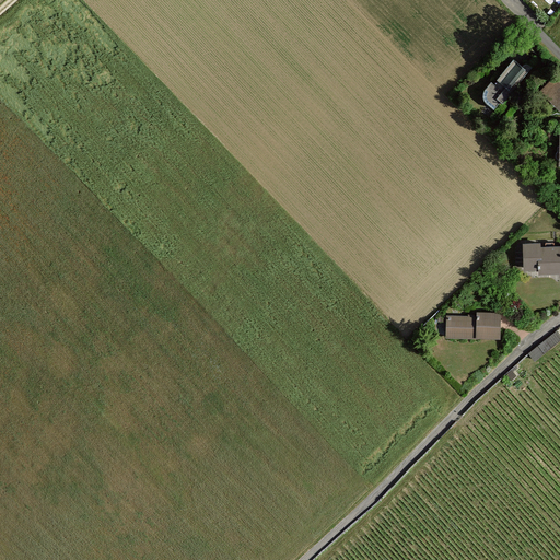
[(491,82),(480,95),(494,112),(526,77),(512,60),(493,85),(491,82)]
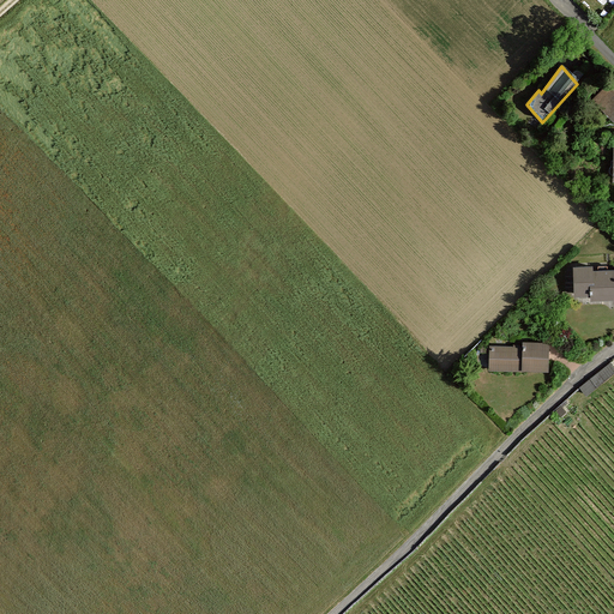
[(591,100),(612,121),(613,119),(613,90),(608,84),(591,100)]
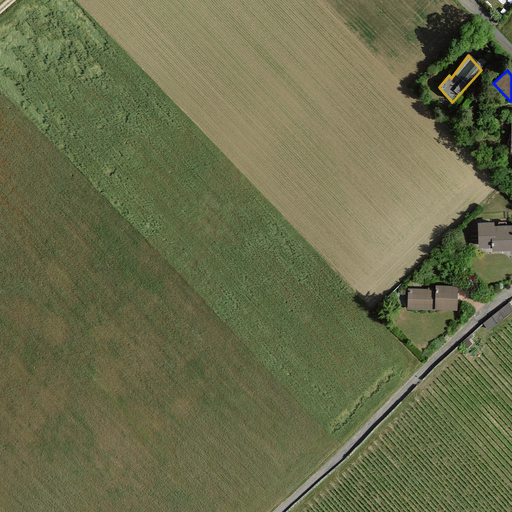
[(511,258),(511,224),(478,224),(478,258),(511,258)]
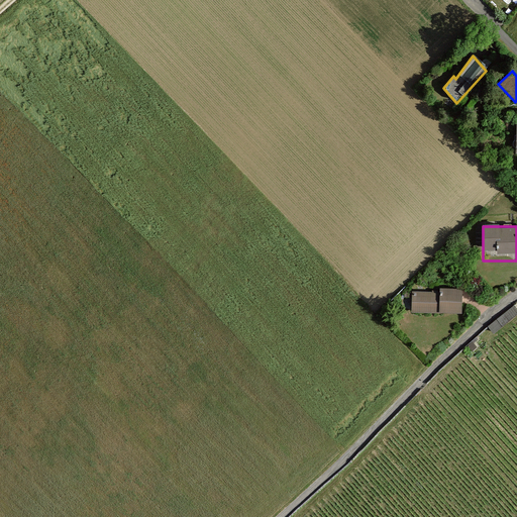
[(460,290),(412,291),(411,316),(460,318),(460,290)]
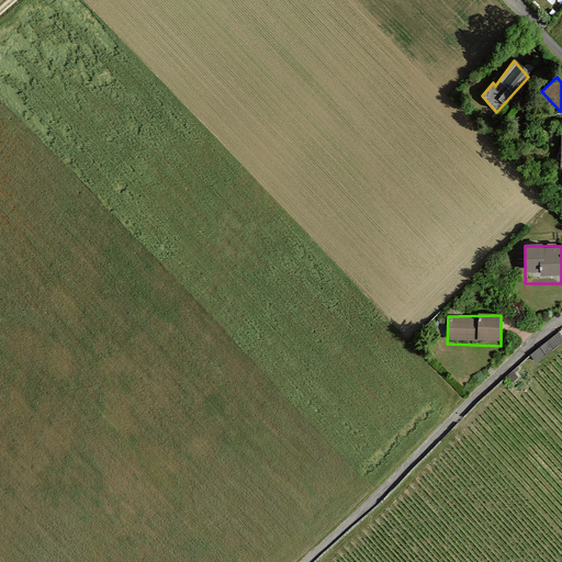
[(548,351),(561,338),(561,335),(559,332),(543,346),(548,351)]
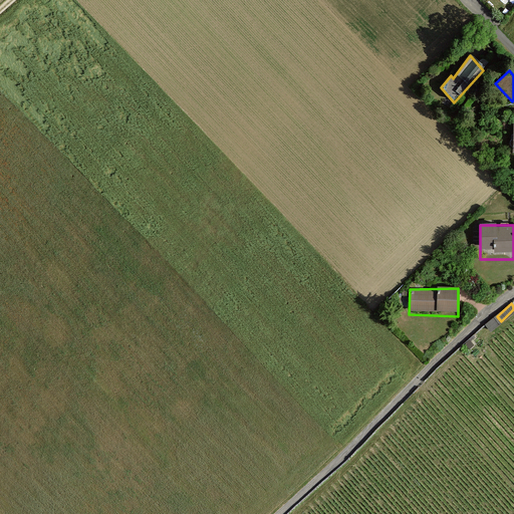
All buildings are outlined.
